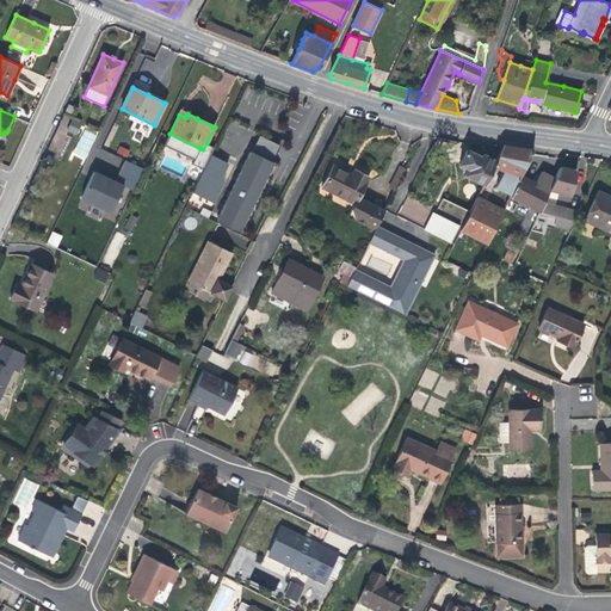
[(67,131),(76,135),(81,123),(72,119),(67,131)]
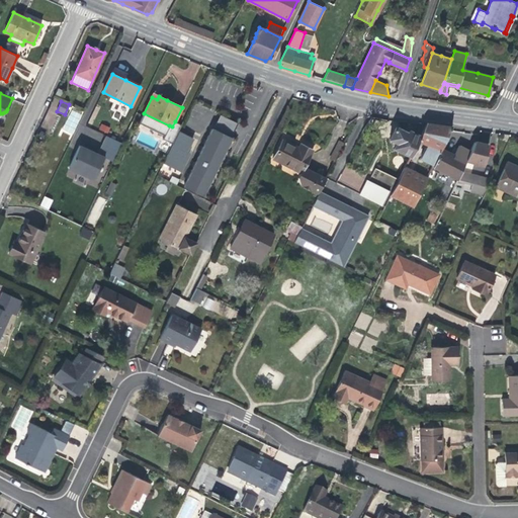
[(139,123),(164,136),(169,125),(144,113),(139,123)]
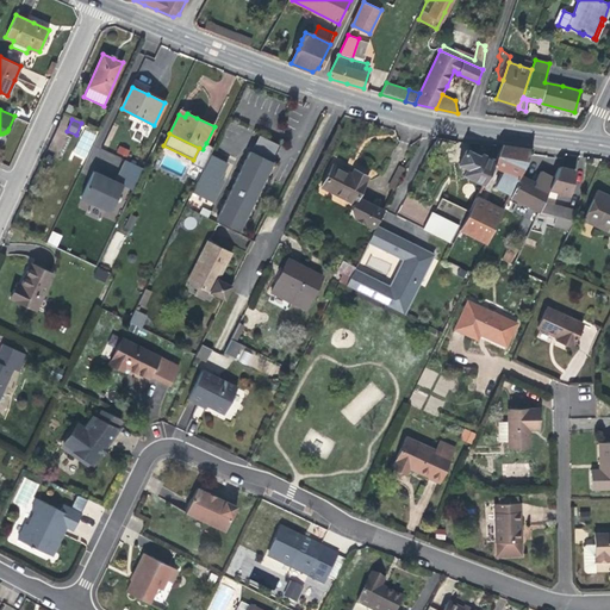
[(260,135),(251,153),(272,162),(280,144),(260,135)]
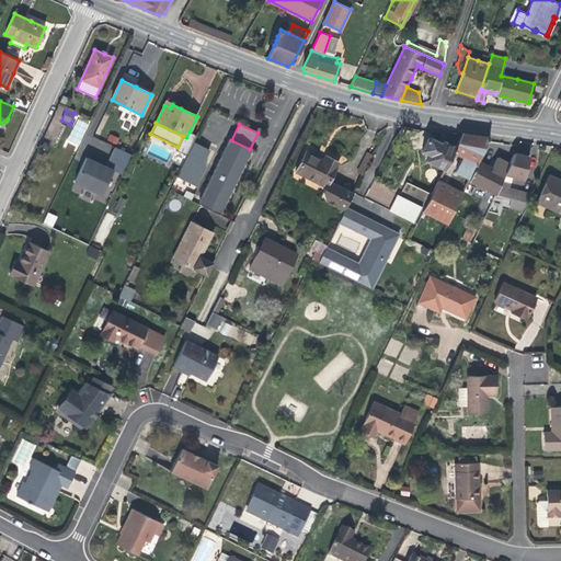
[(196,136),(190,132),(186,137),(183,136),(178,147),(176,150),(186,156),(193,142),(196,136)]
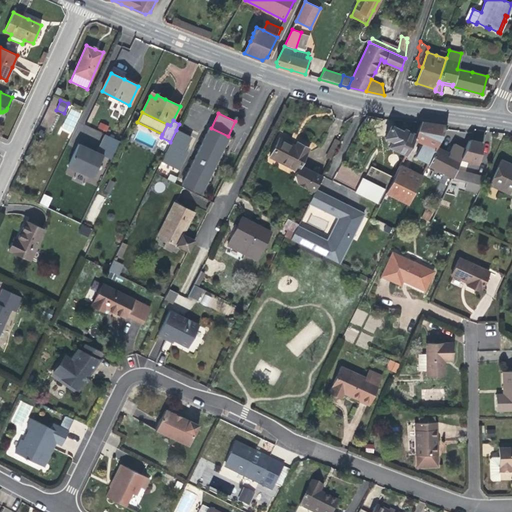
[(423,143),(435,149),(436,148),(446,128),(447,125),(434,123),(421,121),(415,134),(414,139),(423,143)]
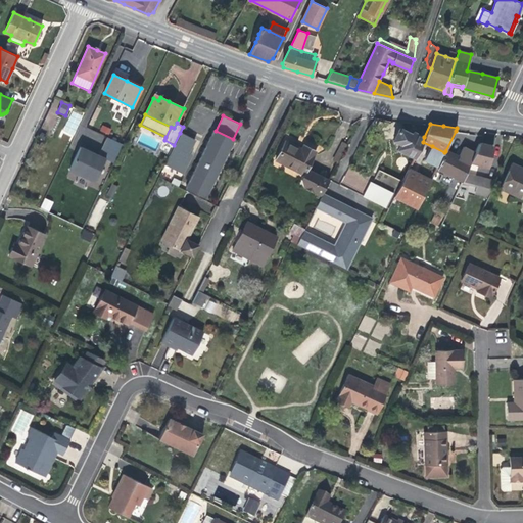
[(413,132),(412,134),(409,133),(399,128),(393,141),(400,144),(398,150),(415,158),(416,158),(423,142),(424,137),(413,132)]
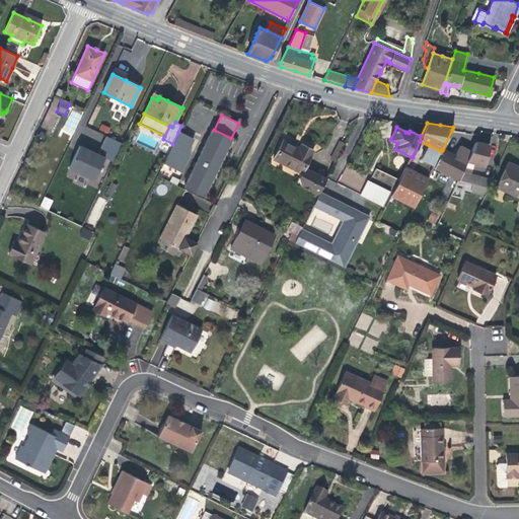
[(214,130),(213,129),(184,187),(204,196),(232,138),(231,138),(214,130)]
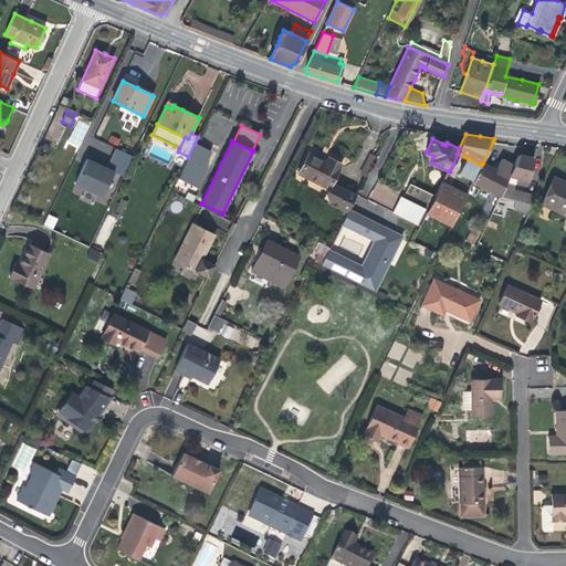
[(210,152),(195,144),(188,157),(179,177),(198,186),(207,168),(203,167),(207,159),(210,152)]
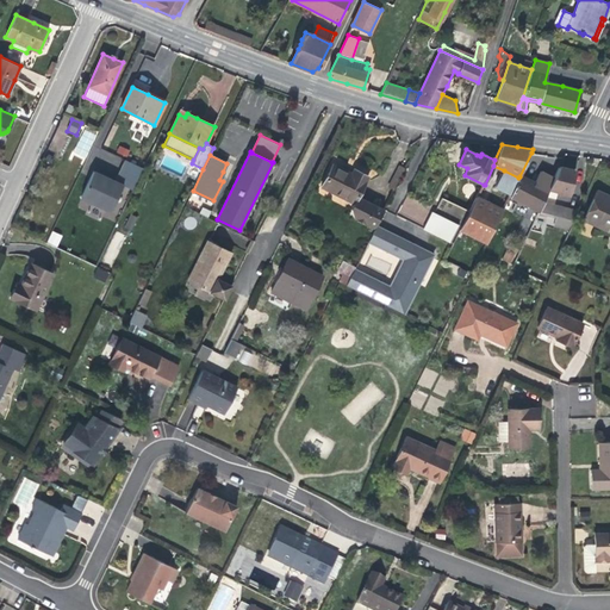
[(125,160),(114,181),(123,185),(132,190),(143,168),(125,160)]
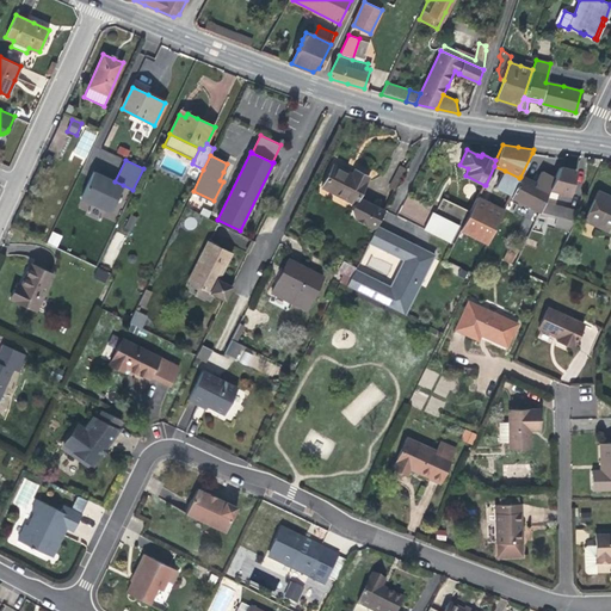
[(321,187),(355,204),(358,198),(369,177),(355,170),(352,174),(346,172),(333,165),(321,187)]
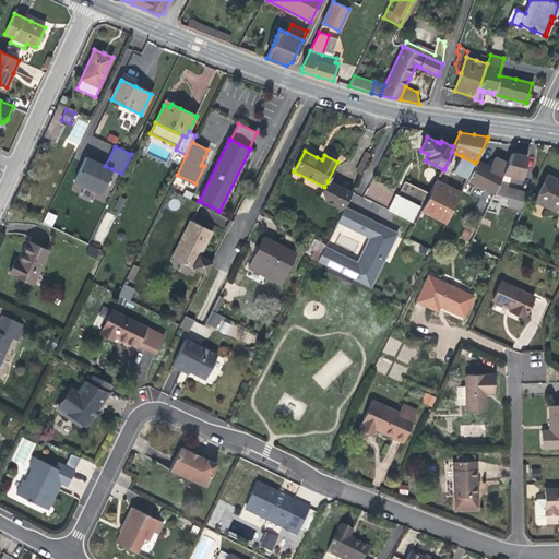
[(428,154),(420,151),(417,156),(426,161),(428,154)]
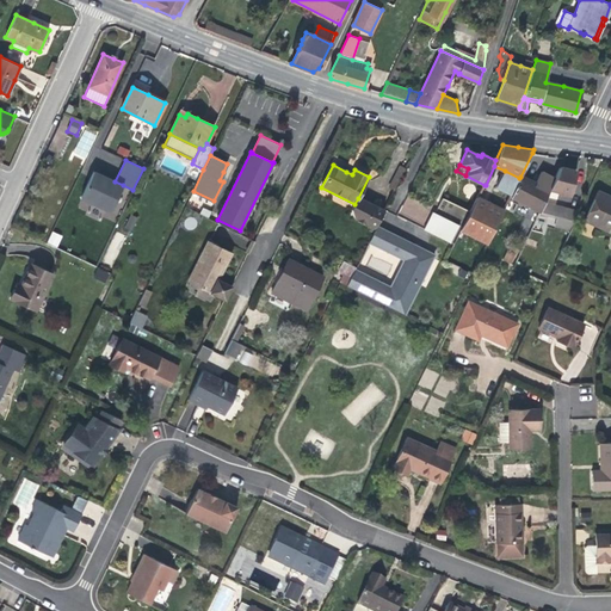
[(396,190),(406,168),(401,166),(390,187),(396,190)]
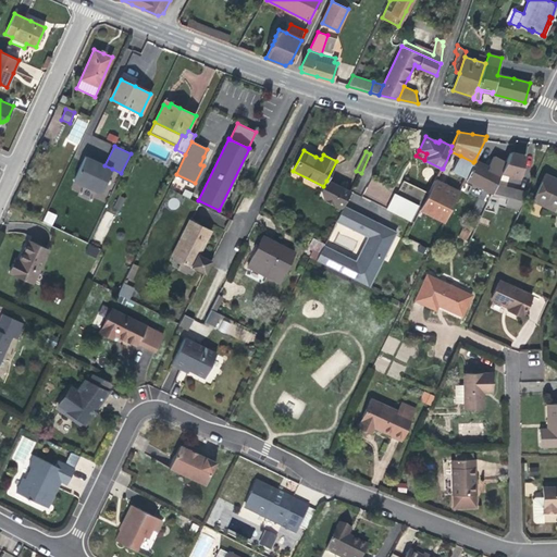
[(502,173),(519,177),(521,166),(524,156),(510,152),(506,162),(502,172),(502,173)]
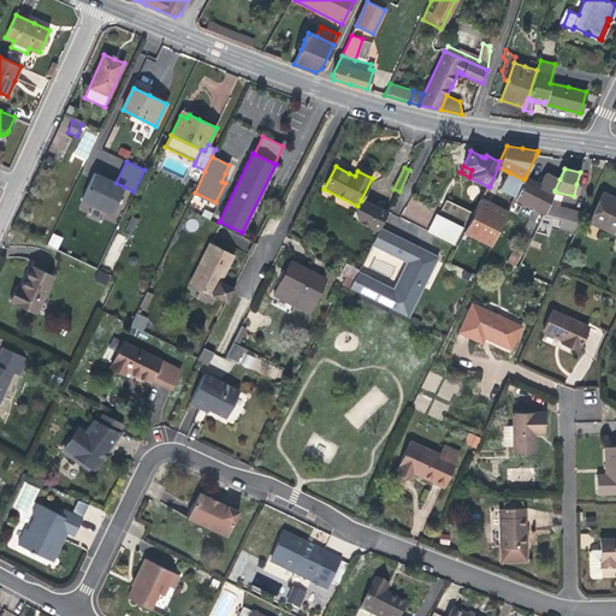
[(540,171),(534,183),(554,193),(555,191),(555,190),(560,179),(549,175),(540,171)]
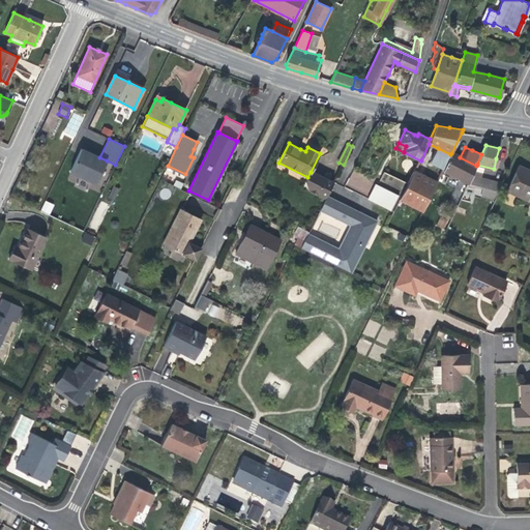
[(444,169),(450,154),(438,148),(431,163),(444,169)]
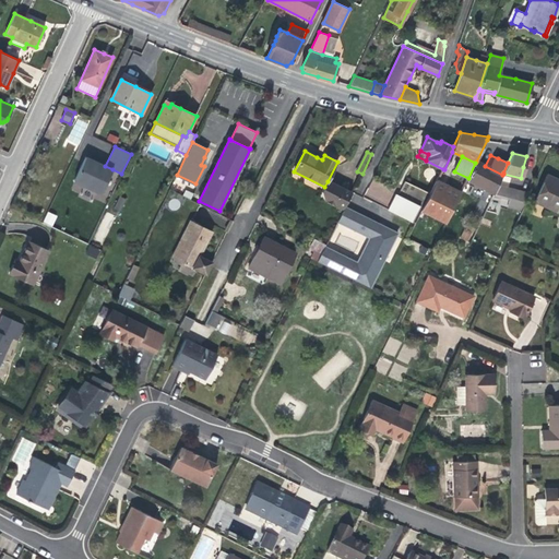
[(105,166),(85,157),(74,180),(102,193),(113,169),(105,166)]
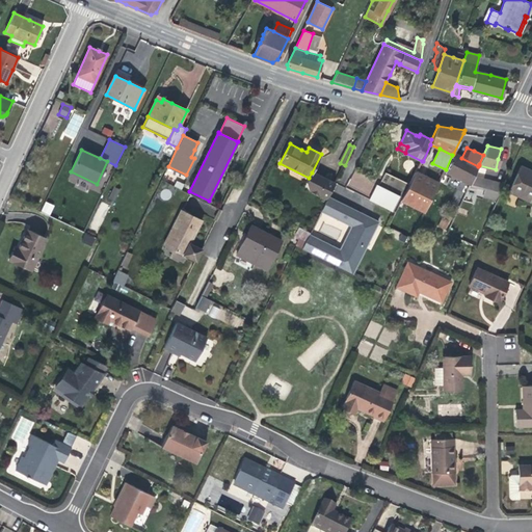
[(461,158),(453,154),(452,155),(446,169),(445,170),(471,184),(474,177),(478,166),(461,158)]
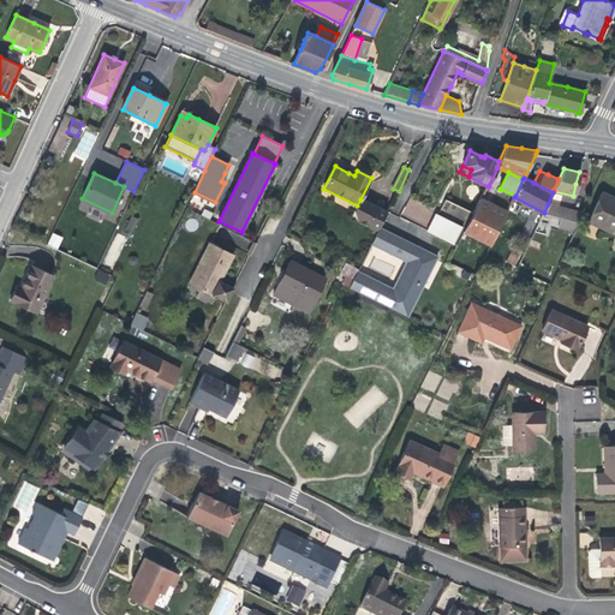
[(614,197),(602,192),(589,221),(614,233),(614,197)]
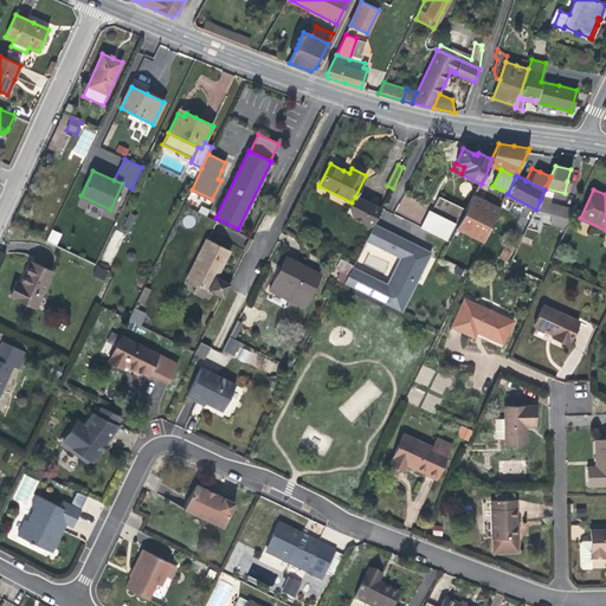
[(466,211),(477,216),(484,201),(474,195),(466,210),(466,211)]
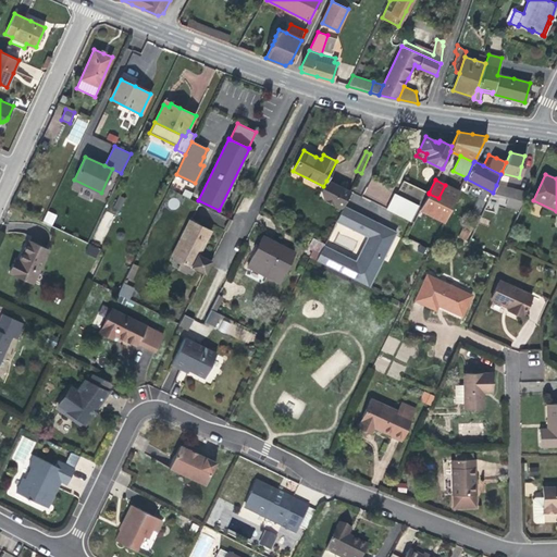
[(326,181),(323,186),(321,192),(323,199),(343,209),(344,207),(351,193),(326,181)]
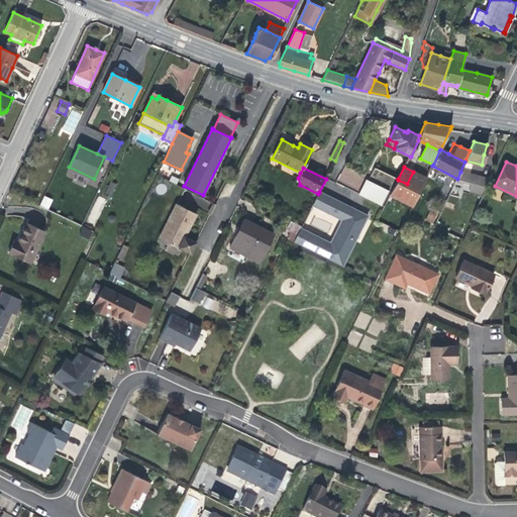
[(368,180),(389,191),(391,192),(398,180),(398,179),(375,168),(368,180)]
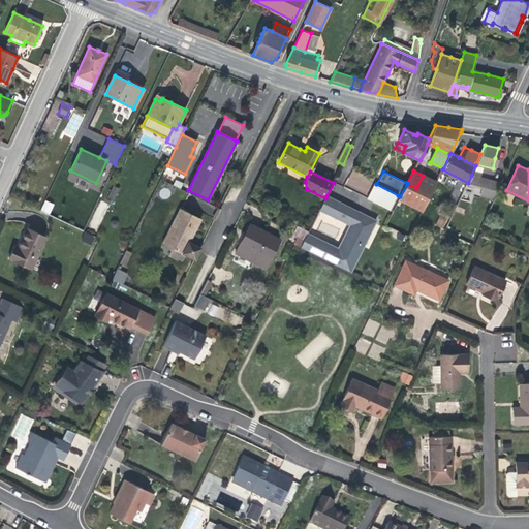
[(423,211),(436,183),(423,176),(416,188),(407,184),(400,196),(399,198),(423,211)]
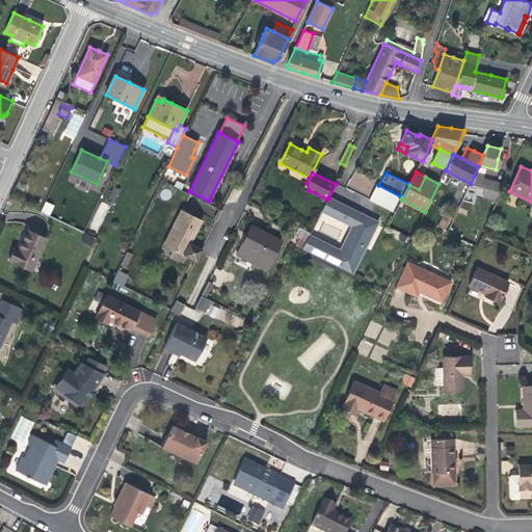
[(503,185),(474,177),(471,184),(486,188),(484,196),(497,200),(503,185)]
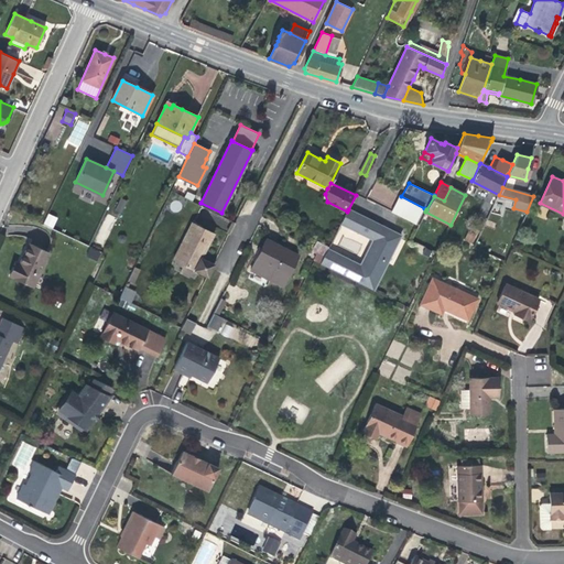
[(416,224),(424,208),(401,196),(399,195),(391,212),(416,224)]
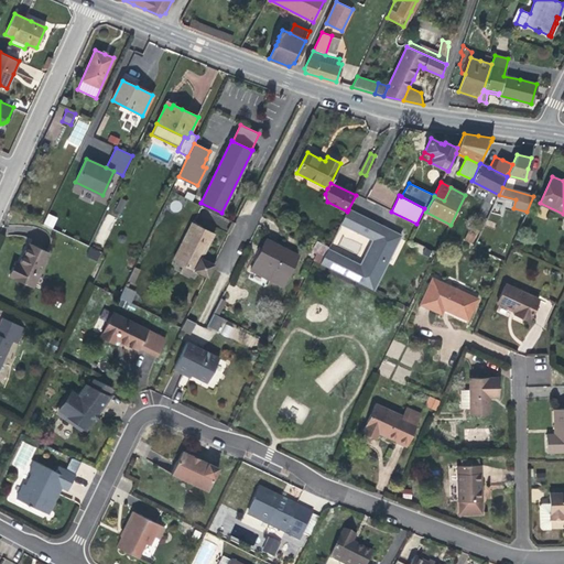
[(120,198),(115,210),(122,214),(127,201),(120,198)]
